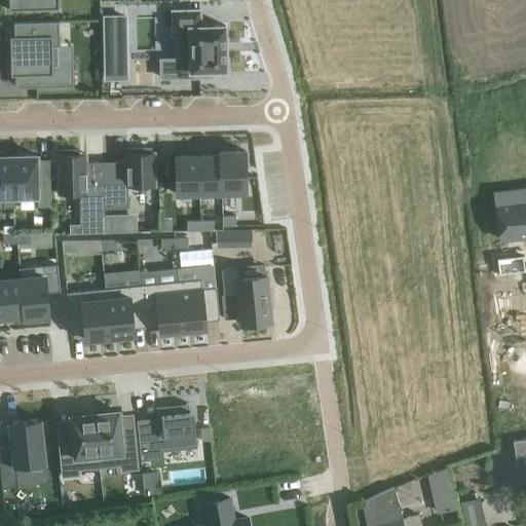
[(8,0),(9,10),(59,8),(58,0),(8,0)]
